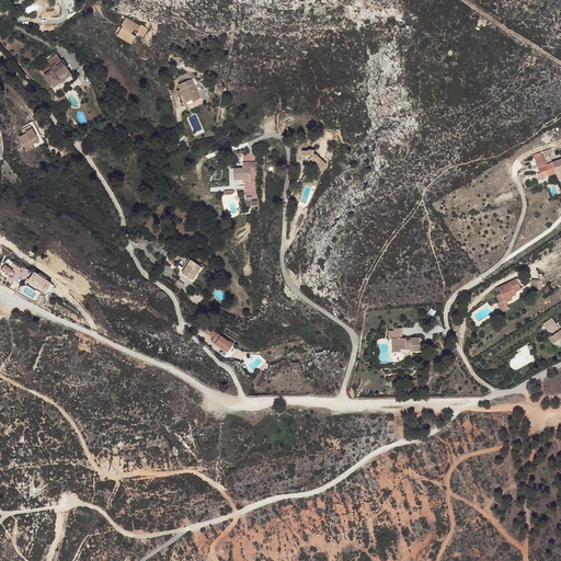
[(141,26),(127,19),(122,26),(124,27),(117,37),(132,46),(137,37),(133,35),(136,30),(139,32),(138,34),(145,38),(149,30),(141,25),(141,26)]
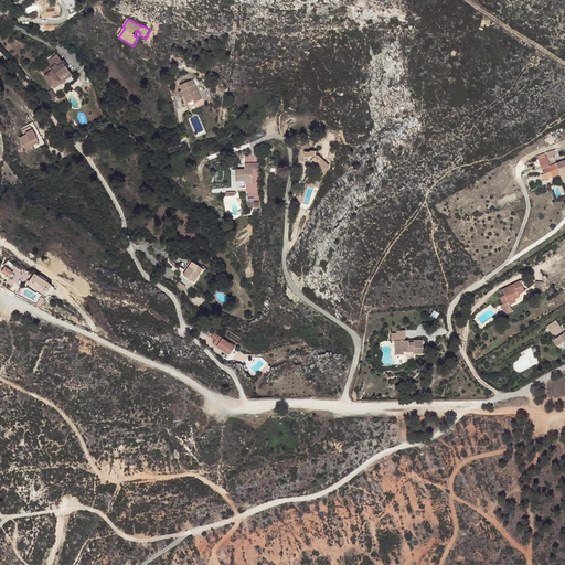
[(31,73),(42,88),(50,82),(50,84),(65,72),(52,53),(48,56),(51,60),(49,61),(48,60),(31,73)]
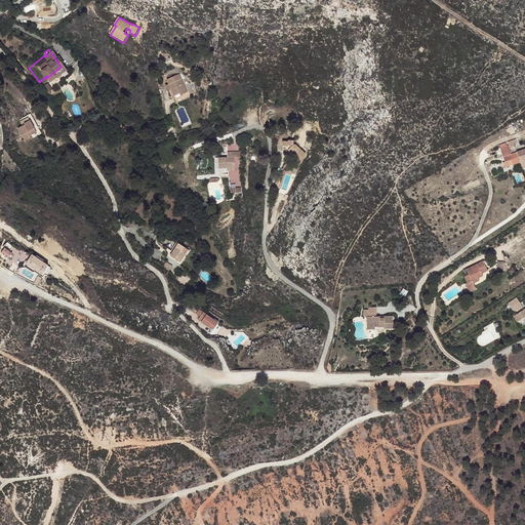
[(189,93),(180,75),(167,80),(169,85),(175,96),(180,94),(182,96),(189,93)]
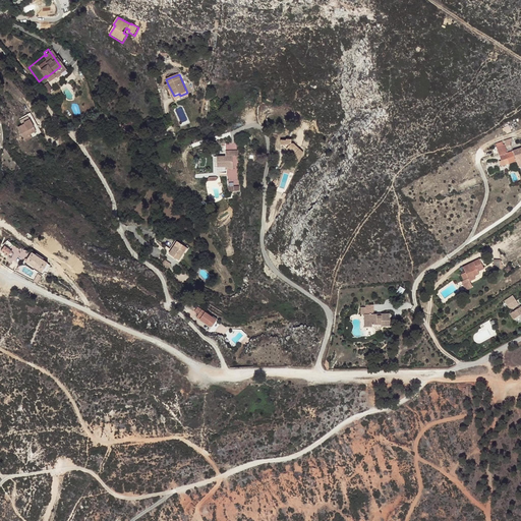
[(37,82),(33,85),(39,94),(41,93),(39,91),(41,90),(37,82)]
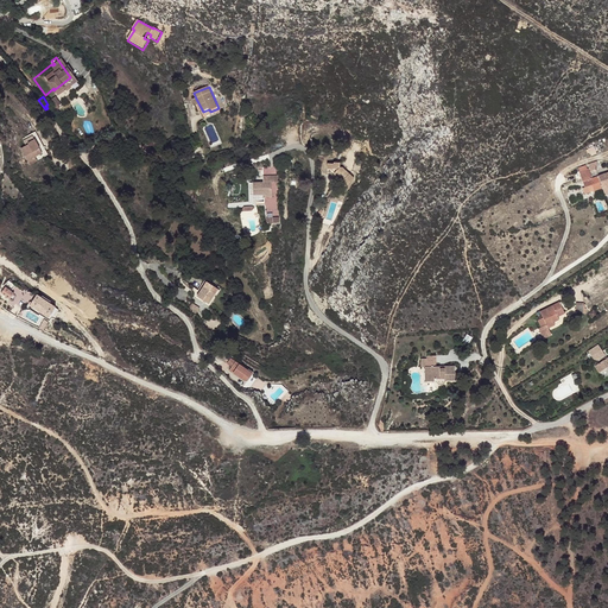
[(203,112),(196,99),(194,100),(196,107),(198,106),(202,113),(203,112)]
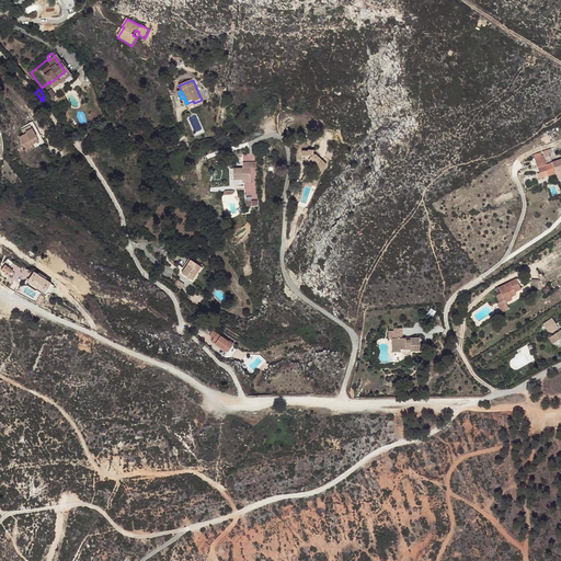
[(33,122),(29,123),(36,136),(38,139),(39,142),(44,140),(33,122)]
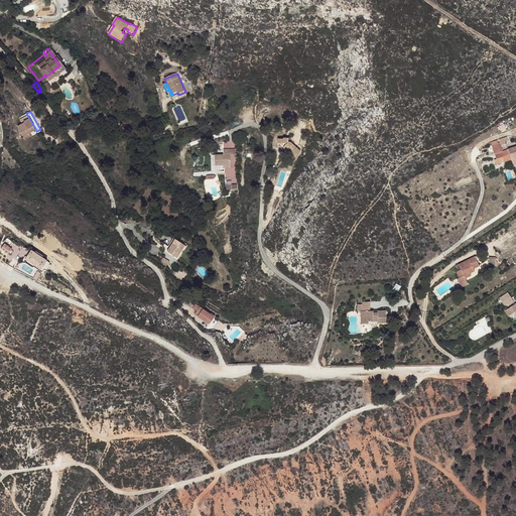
[(33,125),(26,113),(14,120),(20,131),(24,138),(31,135),(29,131),(35,128),(33,125)]
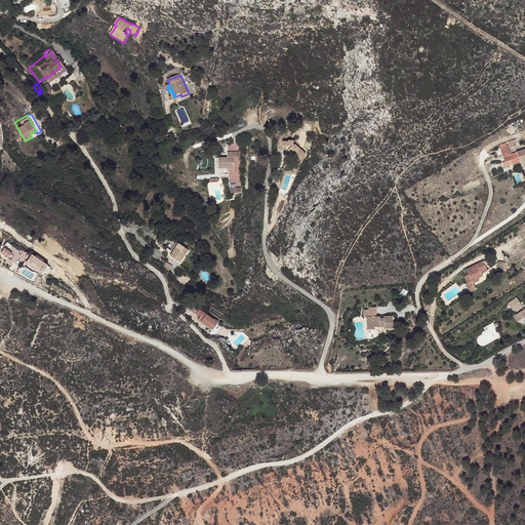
[(283,142),(283,151),(289,152),(300,162),(307,155),(296,145),(294,145),(294,142),(288,140),(288,143),(283,142)]
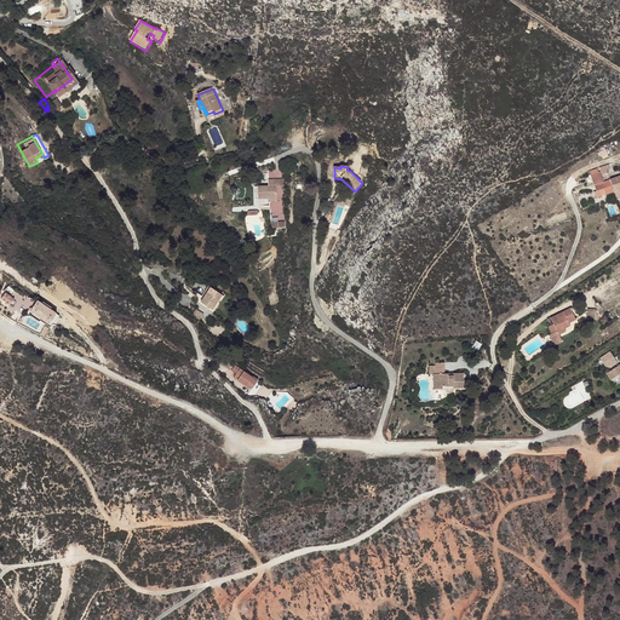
[(619,176),(603,182),(602,172),(608,170),(607,166),(600,167),(601,172),(591,174),(595,185),(596,191),(603,189),(606,195),(614,193),(619,190),(619,176)]
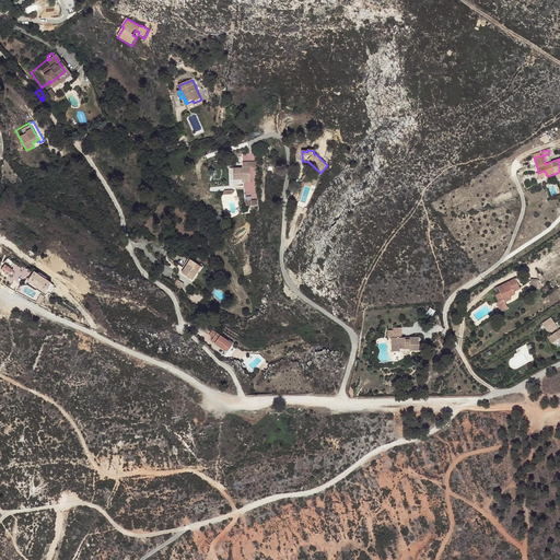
[(233,168),(233,181),(243,181),(251,179),(249,170),(249,167),(249,162),(242,162),(242,167),(233,168)]
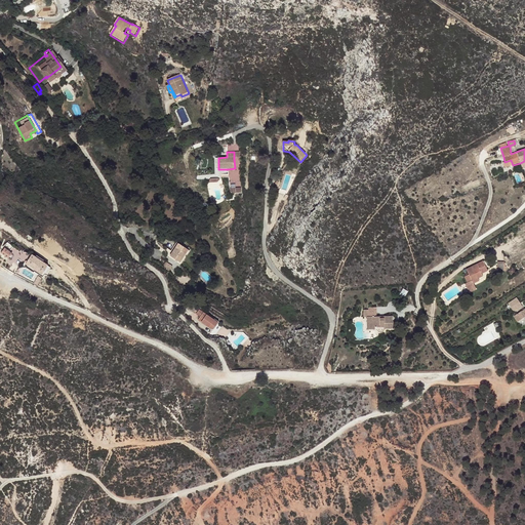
[(179,265),(188,251),(177,245),(169,257),(179,265)]
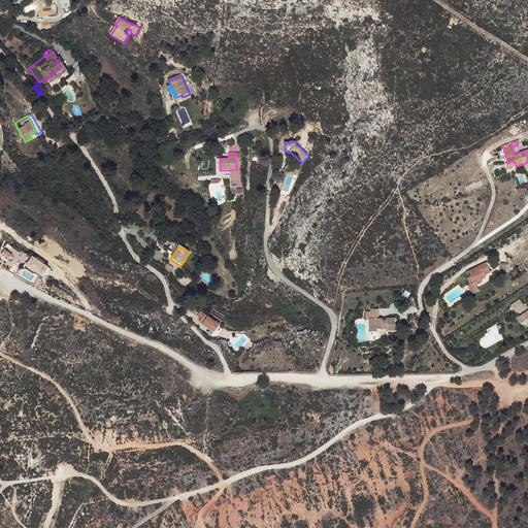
[(1,248),(0,250),(0,254),(6,258),(9,253),(1,248)]
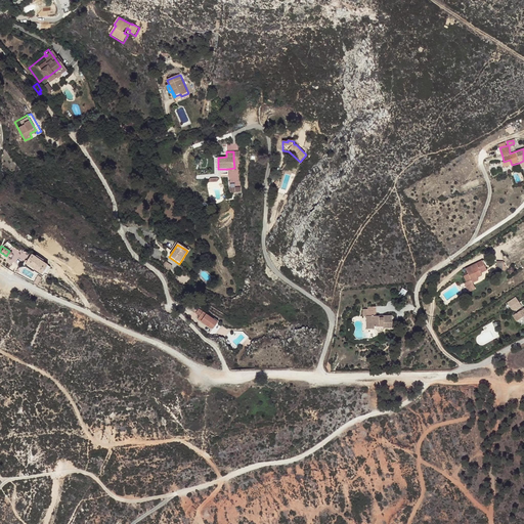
[(5,259),(13,263),(14,261),(19,264),(25,254),(12,247),(5,259)]
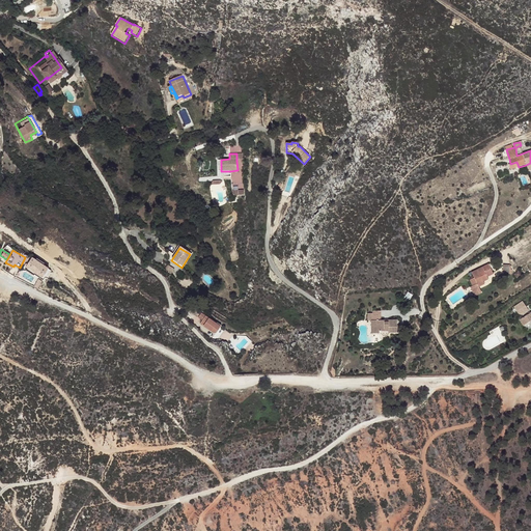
[(31,259),(23,270),(42,281),(49,271),(31,259)]
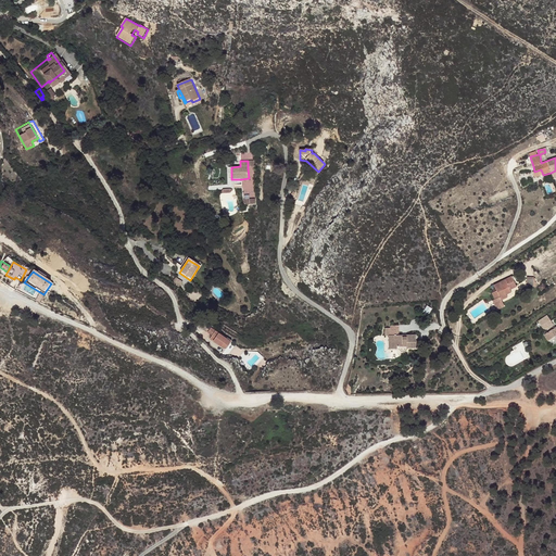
[(507,295),(513,293),(512,290),(517,287),(513,277),(495,286),(497,290),(492,293),(495,300),(501,297),(500,297),(506,293),(507,295)]
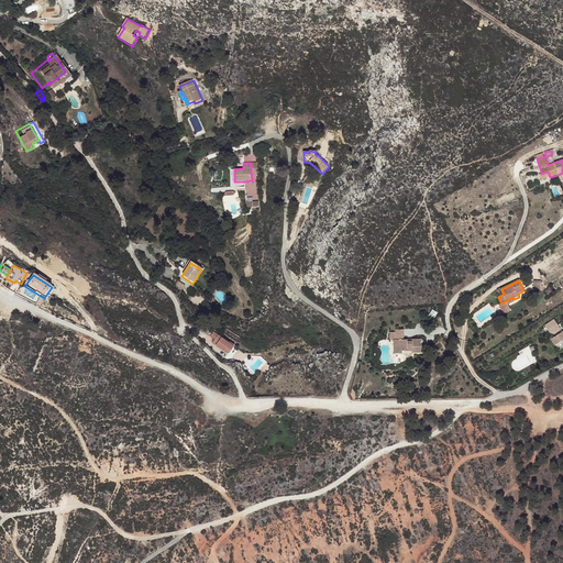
[(234,345),(213,331),(210,338),(214,340),(212,344),(228,354),(234,345)]
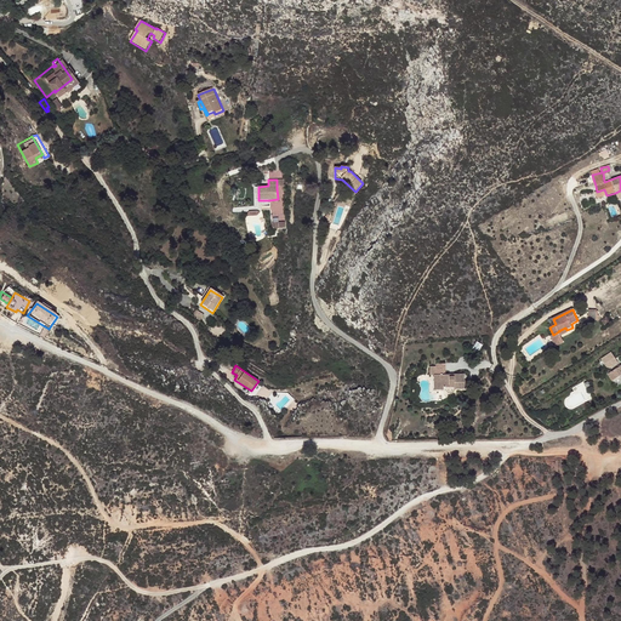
[(455,388),(461,388),(461,376),(449,376),(449,379),(443,379),(443,376),(440,375),(442,365),(432,365),(432,368),(426,368),(426,376),(429,376),(429,392),(442,392),(444,394),(449,394),(451,392),(455,392),(455,388)]
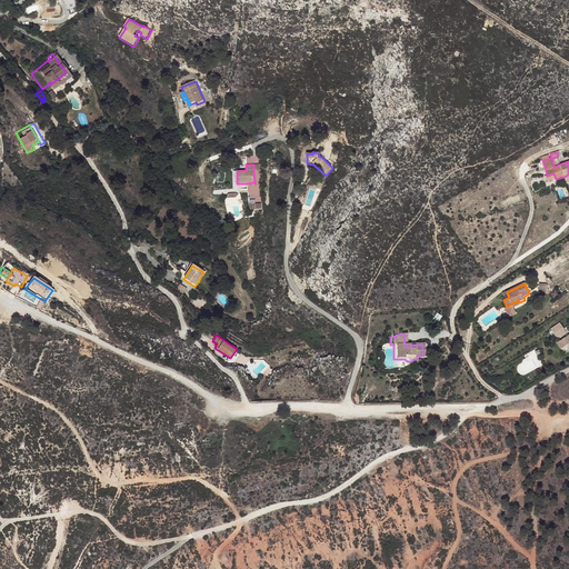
[(568,337),(558,345),(562,351),(568,346),(568,337)]
